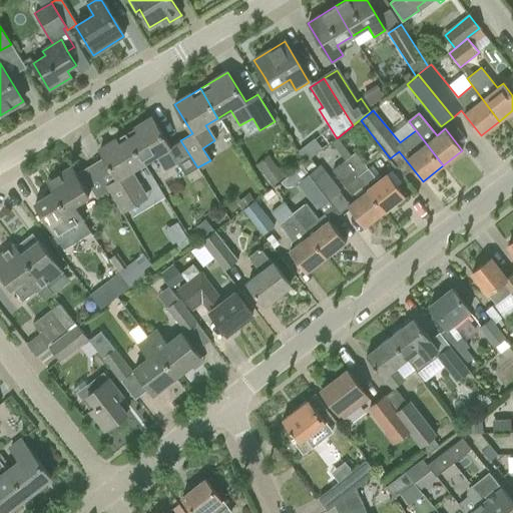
[(152,117),(125,134),(143,162),(154,156),(163,171),(176,163),(183,175),(197,167),(180,140),(170,146),(152,117)]
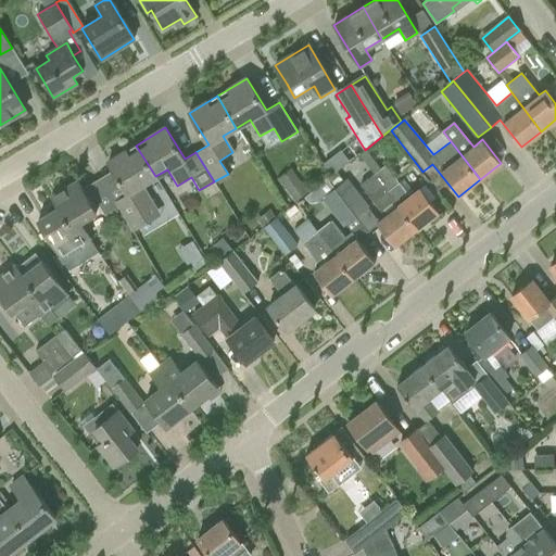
[(114,201),(118,207),(125,220),(131,231),(146,223),(137,210),(151,201),(141,185),(155,176),(136,146),(108,163),(127,194),(114,201)]
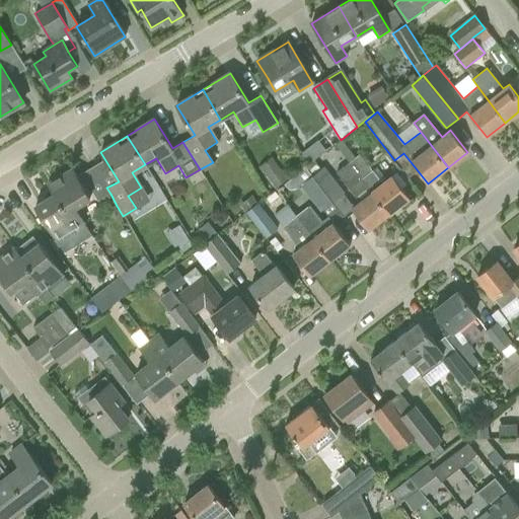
[(359,155),(348,163),(389,214),(409,199),(391,176),(382,183),(359,155)]
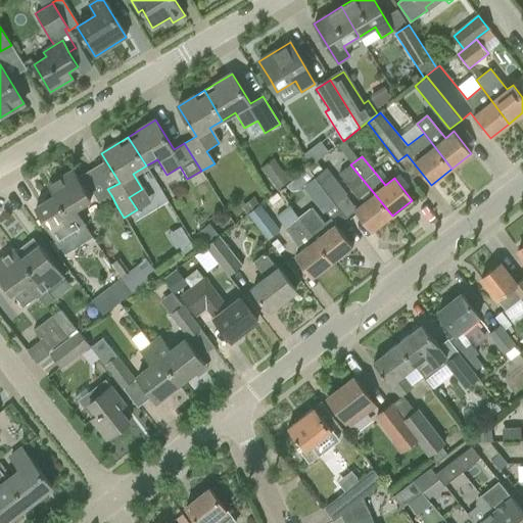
[(275,160),(264,169),(271,180),(282,172),(275,160)]
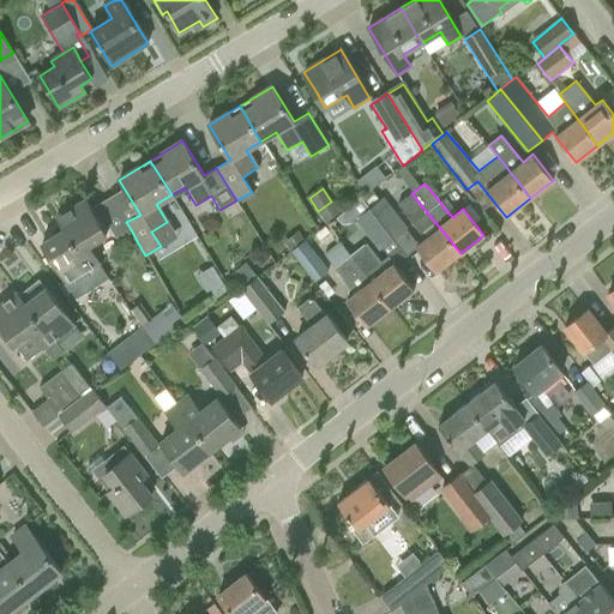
[(361,197),(369,209),(393,240),(407,229),(383,199),(379,202),(371,190),(361,197)]
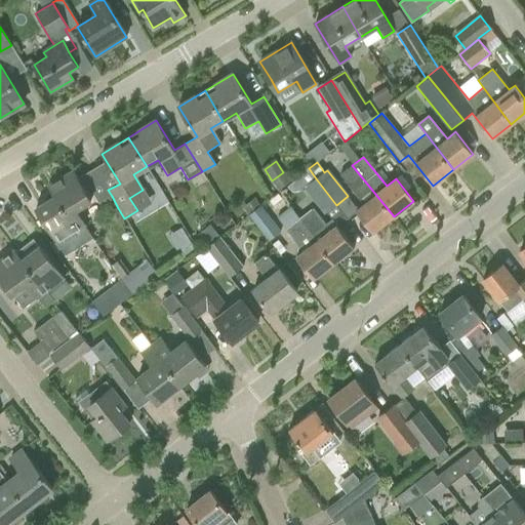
[(394,216),(352,165),(340,173),(364,203),(356,210),(373,232),(394,216)]
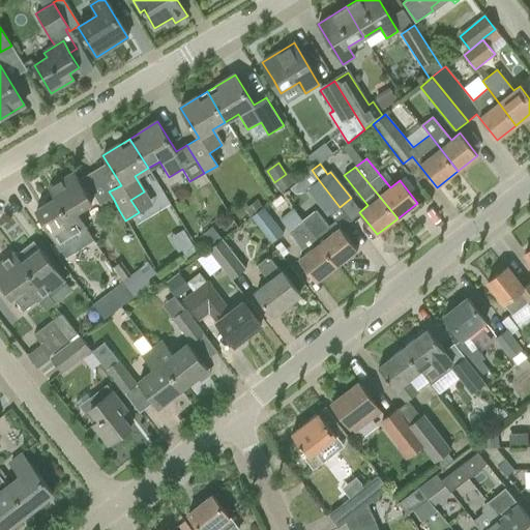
[(49,187),(55,198),(66,216),(75,212),(91,203),(88,199),(93,196),(99,206),(113,198),(109,192),(97,199),(84,177),(78,180),(74,173),(49,187)]
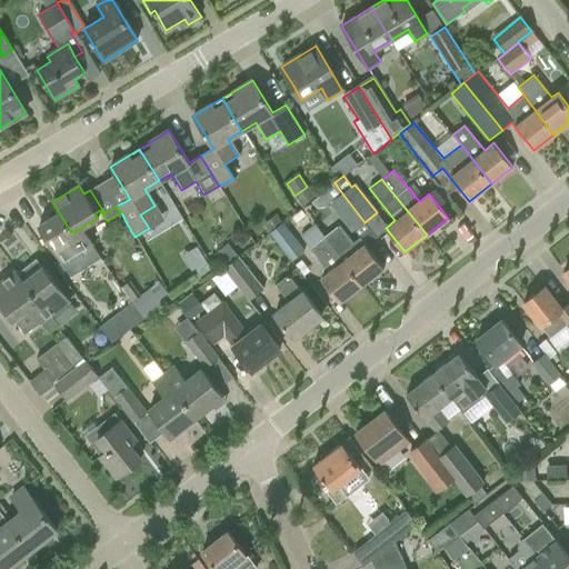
[(365,222),(342,193),(329,203),(352,232),(365,222)]
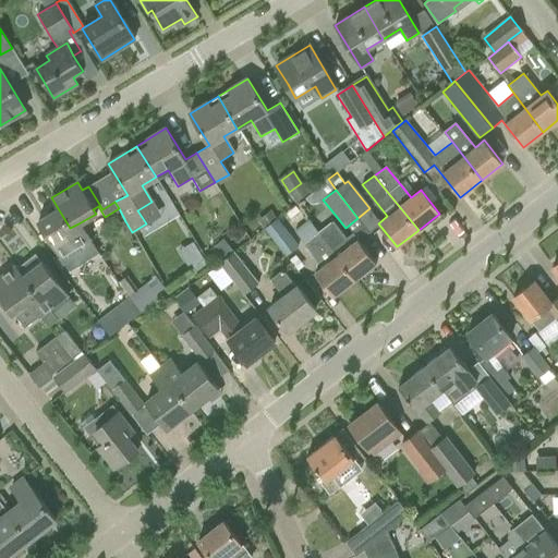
[(70,228),(58,208),(38,220),(60,256),(77,246),(86,262),(97,254),(79,223),(70,228)]
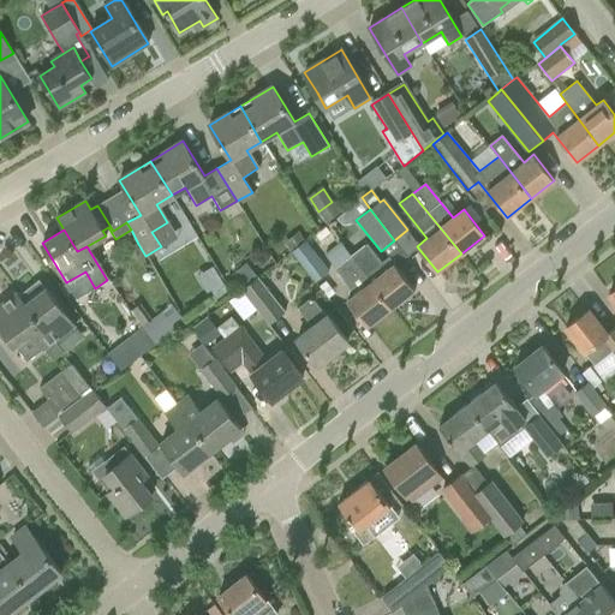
[(298,233),(284,244),(291,252),(292,251),(305,242),(298,233)]
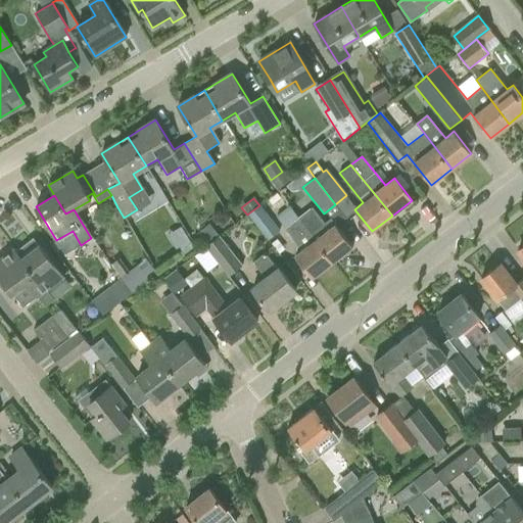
[(247,216),(266,240),(279,231),(259,205),(247,216)]
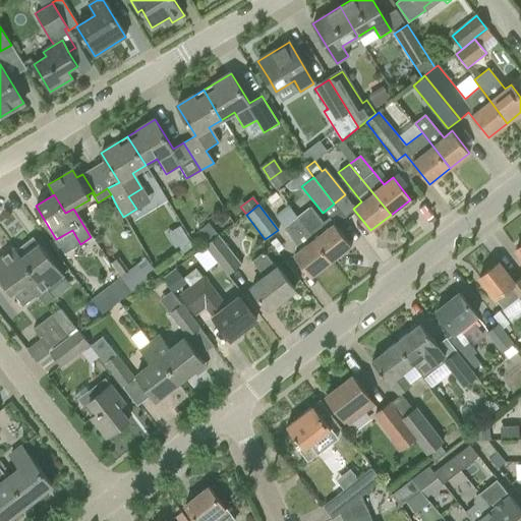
[(332,261),(298,217),(297,217),(288,206),(275,217),(301,249),(294,254),(311,277),(332,261)]
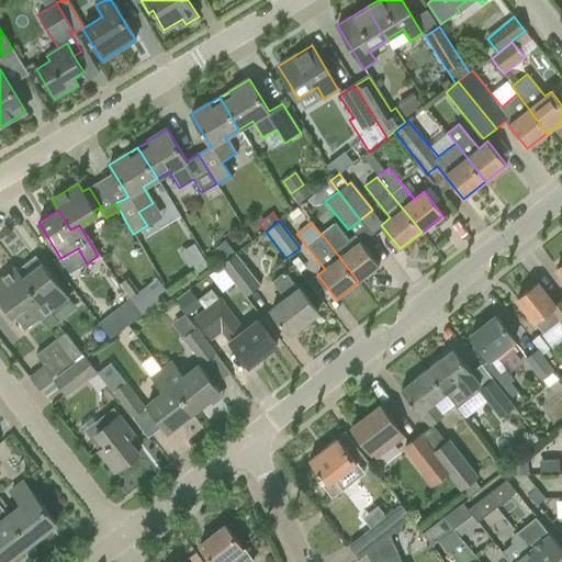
[(336,223),(322,234),(358,281),(379,265),(356,234),(349,239),(336,223)]
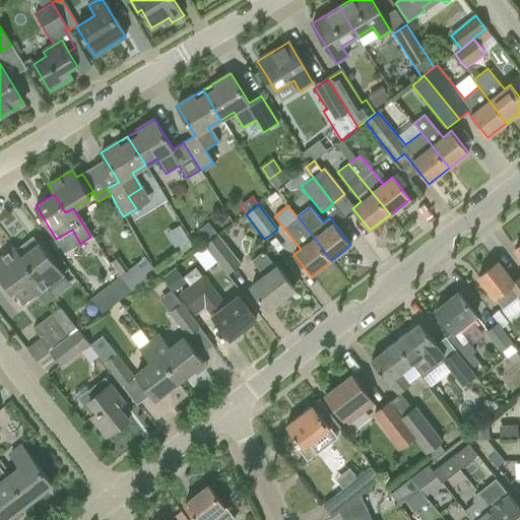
[(31,237),(15,250),(21,257),(18,259),(31,276),(26,281),(37,295),(45,305),(54,298),(47,287),(53,282),(63,275),(51,260),(39,244),(33,236),(31,237)]
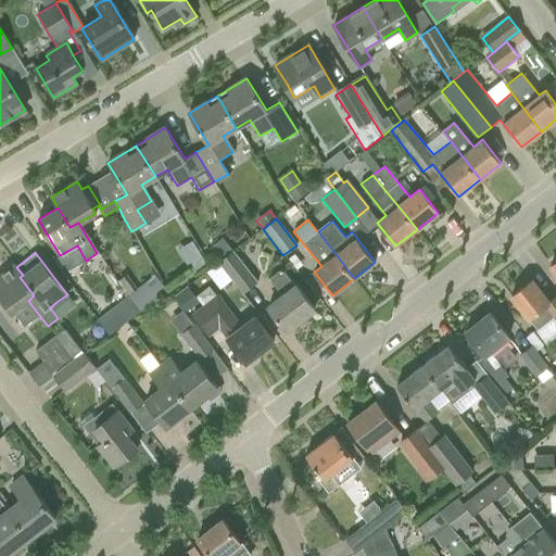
[(218,263),(242,293),(256,282),(232,252),(218,263)]
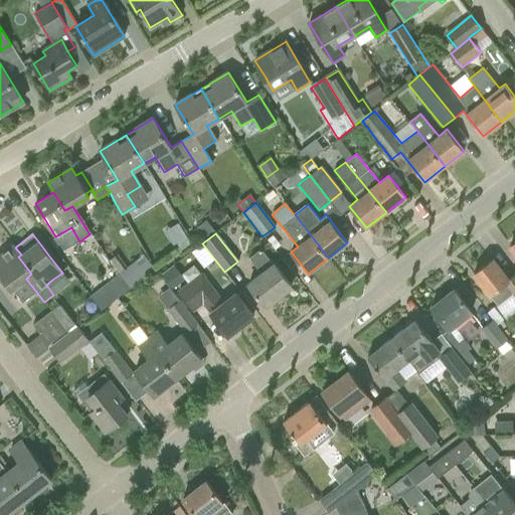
[(14,245),(0,255),(0,283),(5,291),(10,287),(22,303),(36,292),(26,279),(31,274),(18,256),(21,254),(15,247),(14,245)]
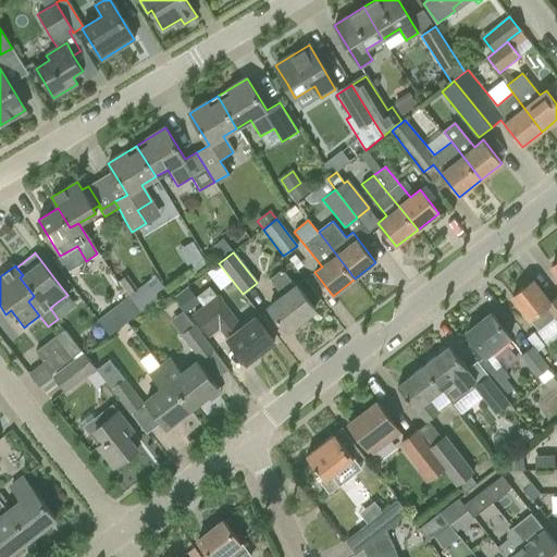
[(269,307),(274,314),(287,332),(314,310),(295,285),(294,286),(281,270),(269,280),(282,296),(269,307)]
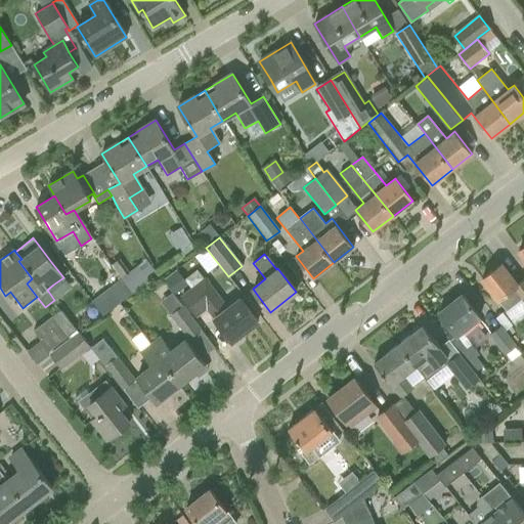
[(523,278),(517,285),(501,264),(481,279),(506,310),(521,299),(523,303),(523,278)]
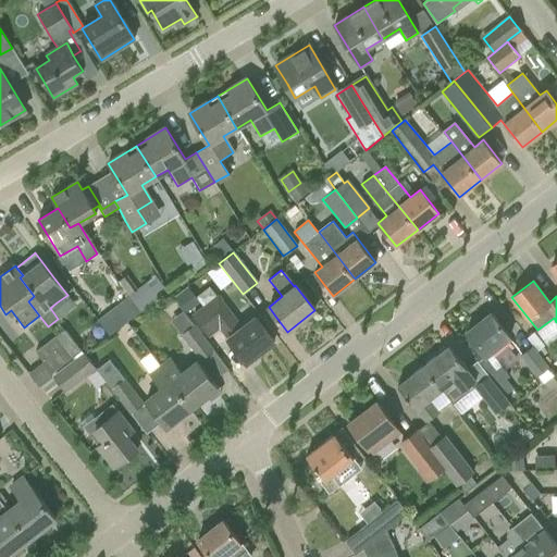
[(186,288),(173,298),(185,313),(198,302),(186,288)]
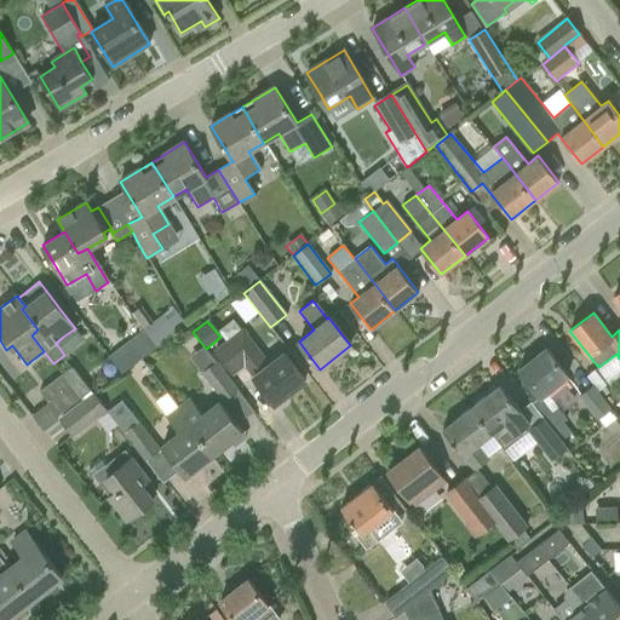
[(153,323),(142,332),(155,348),(165,340),(153,323)]
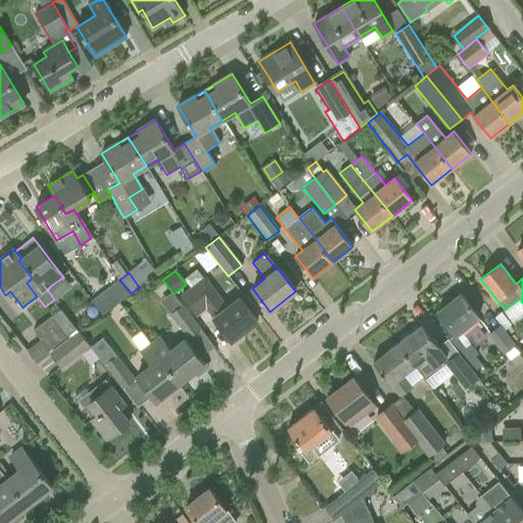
[(131,293),(120,280),(92,300),(103,314),(131,293)]
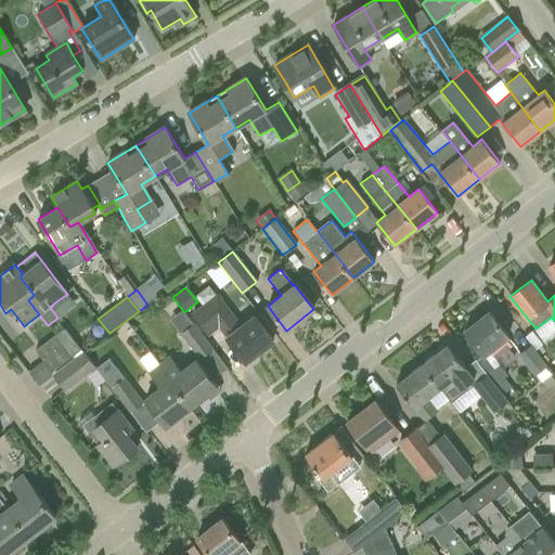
[(227,338),(232,345),(245,362),(273,340),(255,317),(242,327),(219,298),(195,317),(209,335),(221,326),(229,337),(227,338)]
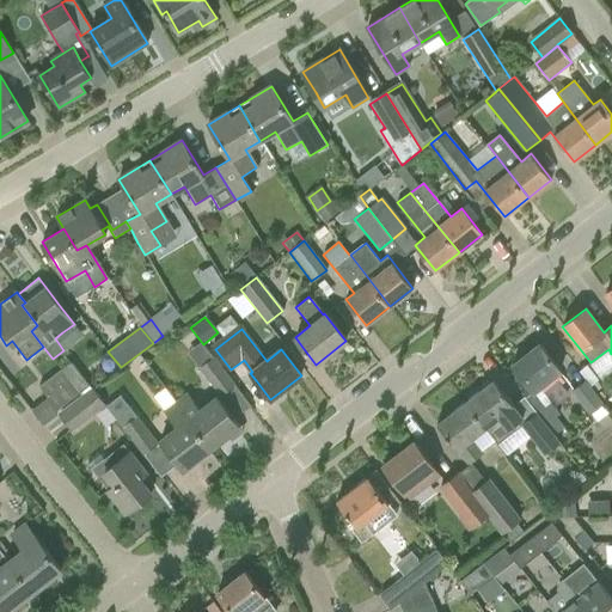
[(512,366),(527,384),(533,392),(561,371),(539,344),(512,366)]
